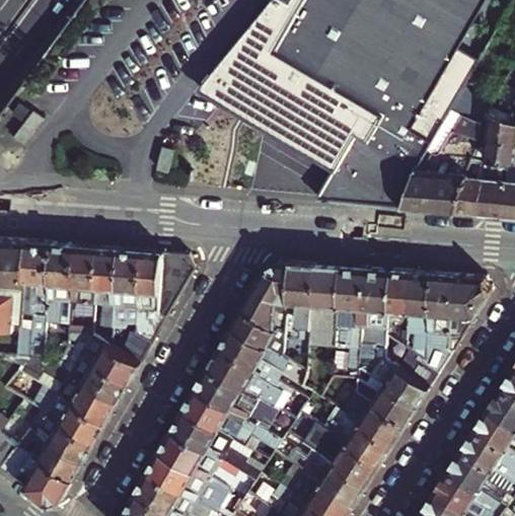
[(437,84),(468,29),(486,0),(288,0),(288,1),(285,0),(271,0),(192,96),(332,172),(316,201),(399,207),(416,170),(424,156),(432,142),(411,130),(437,84)]
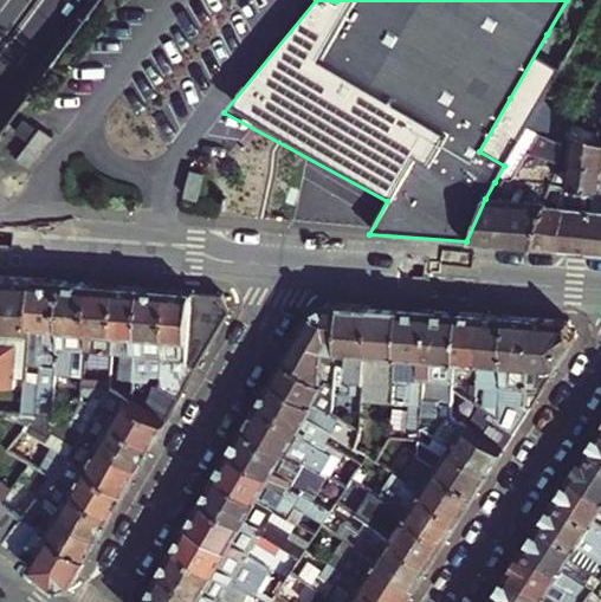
[(15,131),(27,140),(36,128),(25,120),(15,131)]
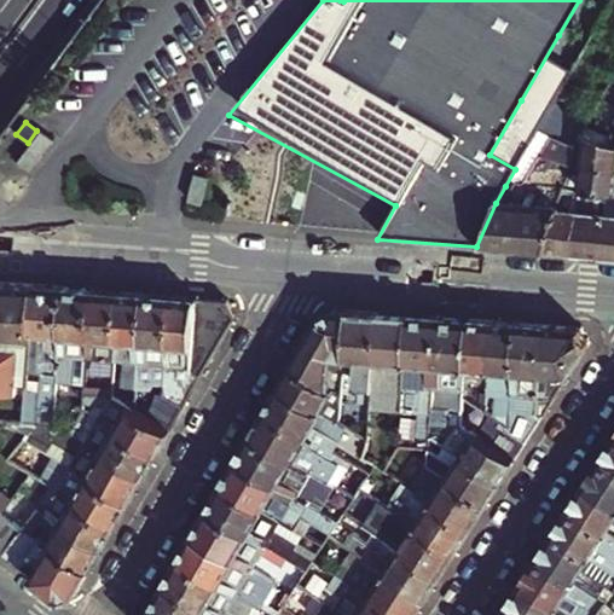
[(18,162),(30,172),(54,140),(42,131),(18,162)]
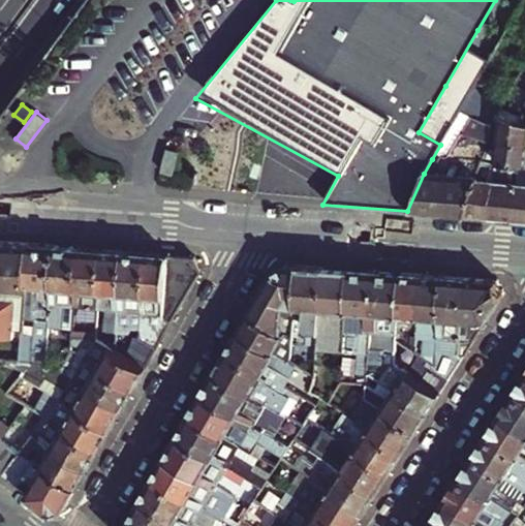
[(497,138),(524,142),(524,121),(521,120),(500,113),(499,120),(493,119),(489,131),(487,137),(497,138)]
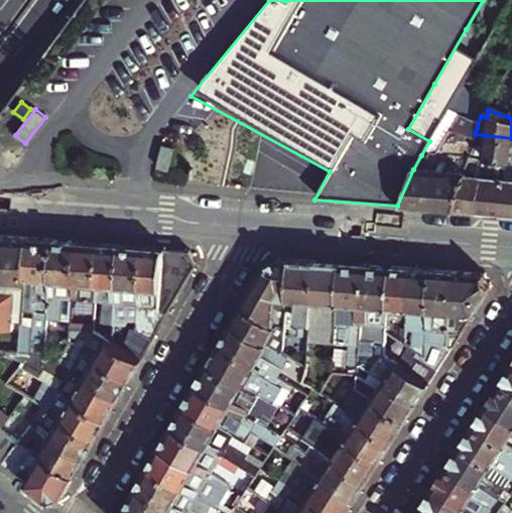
[(413,169),(419,170),(451,115),(446,112),(429,141),(421,155),(413,169)]
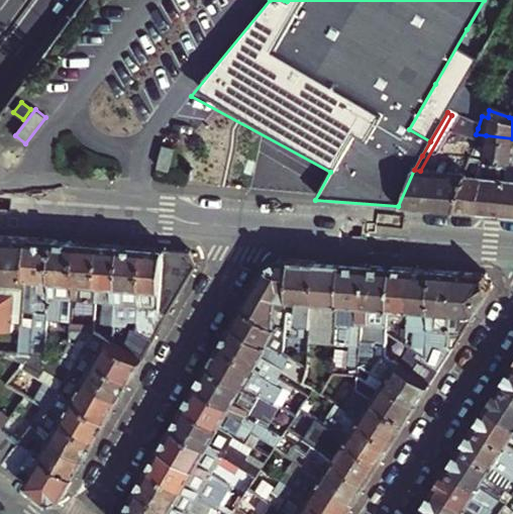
[(398,206),(451,211),(476,134),(478,128),(451,115),(420,171),(414,170),(398,206)]
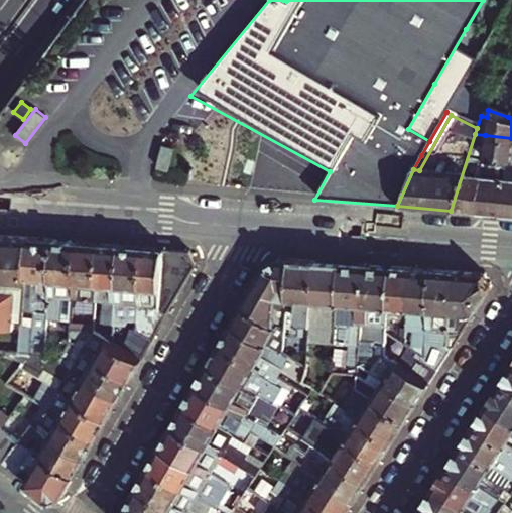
[(451,211),(475,213),(482,156),(485,135),(475,134),(451,211)]
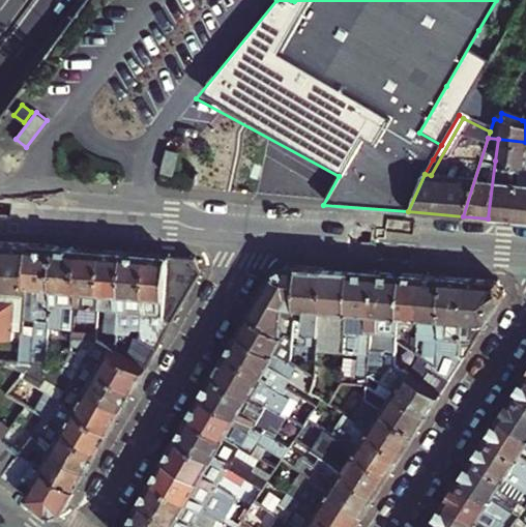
[(525,163),(525,142),(498,139),(495,160),(503,160),(512,162),(518,163),(525,163)]
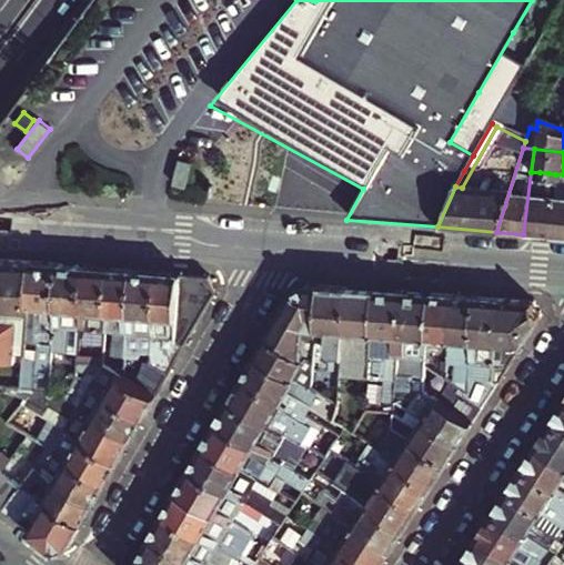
[(184,164),(172,163),(169,188),(181,189),(184,164)]
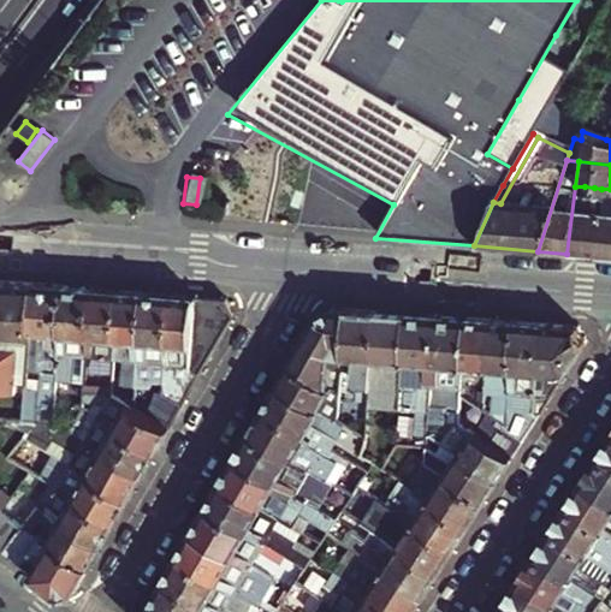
[(567,254),(594,256),(599,213),(600,196),(601,189),(594,188),(585,186),(575,186),(567,254)]
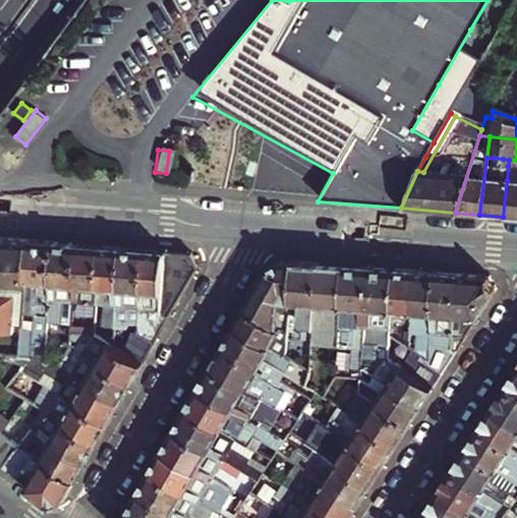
[(503,217),(516,218),(516,160),(509,160),(508,166),(507,180),(503,217)]
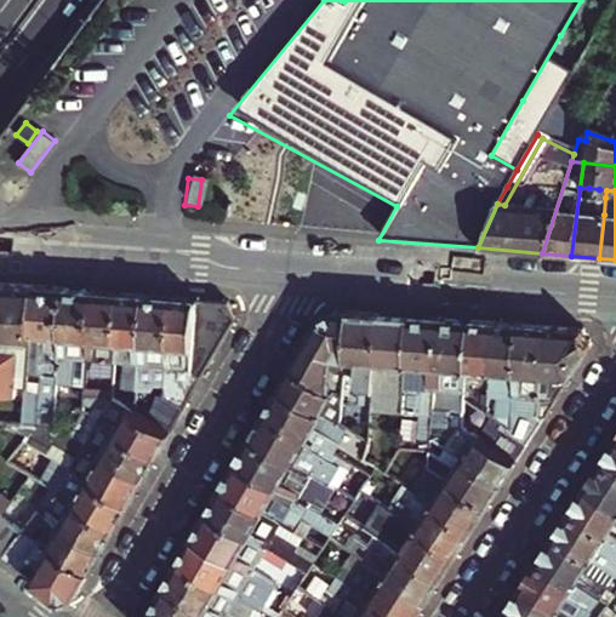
[(16,341),(26,342),(29,287),(0,285),(0,396),(11,398),(16,341)]
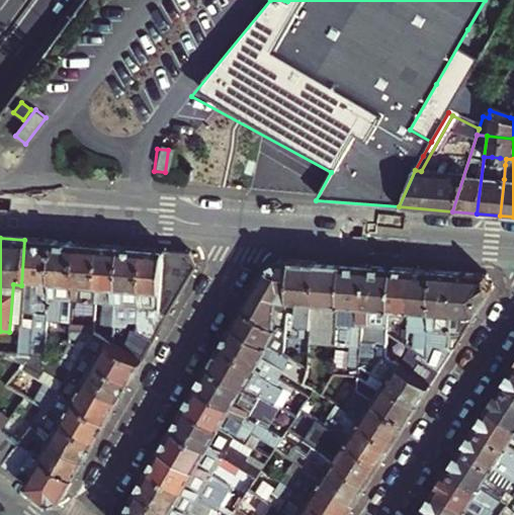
[(41,356),(45,325),(51,242),(24,240),(21,285),(18,314),(29,315),(28,331),(17,330),(15,349),(15,354),(20,354),(26,355),(41,356)]
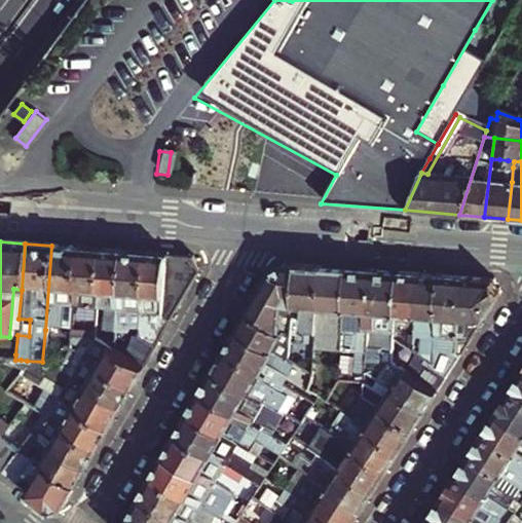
[(62,304),(71,305),(76,248),(51,246),(45,330),(59,331),(62,304)]
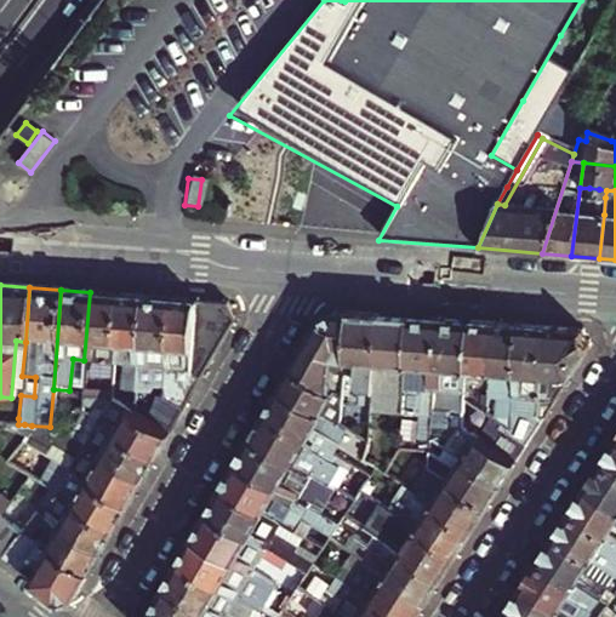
[(101,361),(110,361),(115,293),(90,292),(84,360),(83,386),(98,387),(101,361)]
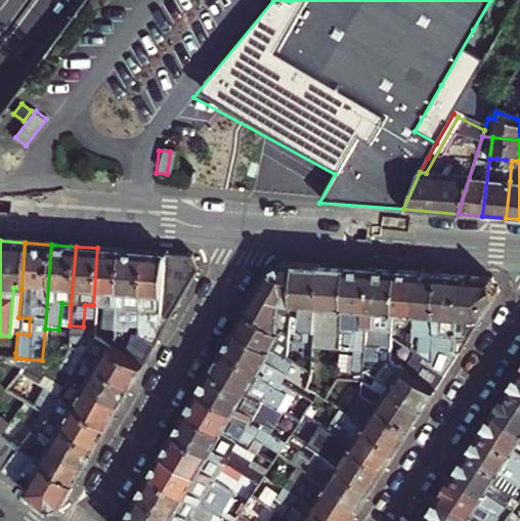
[(98,342),(111,349),(119,250),(97,248),(93,305),(101,306),(98,342)]
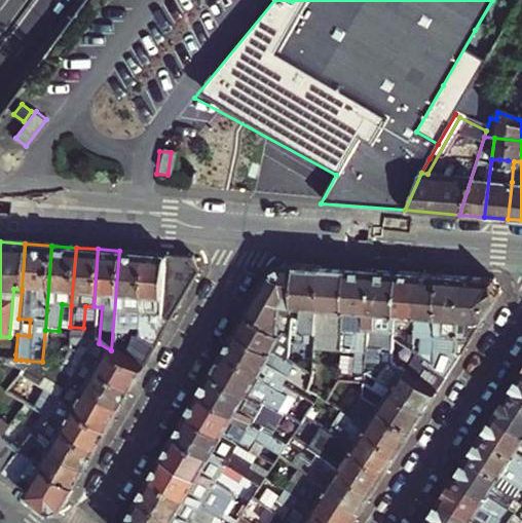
[(127,309),(139,310),(144,253),(119,251),(111,350),(141,368),(153,346),(137,337),(124,337),(127,309)]
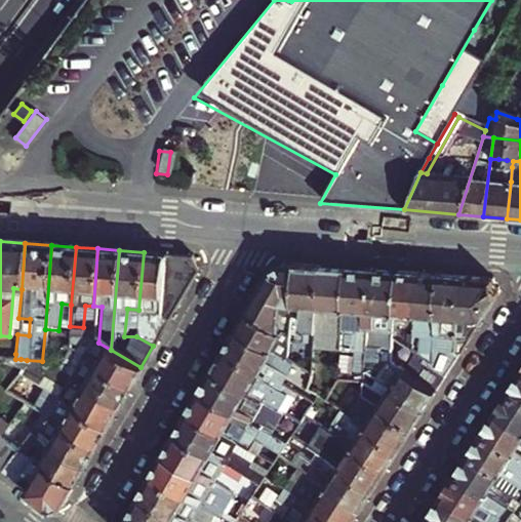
[(167,320),(158,314),(163,254),(144,252),(138,310),(136,336),(153,346),(167,320)]
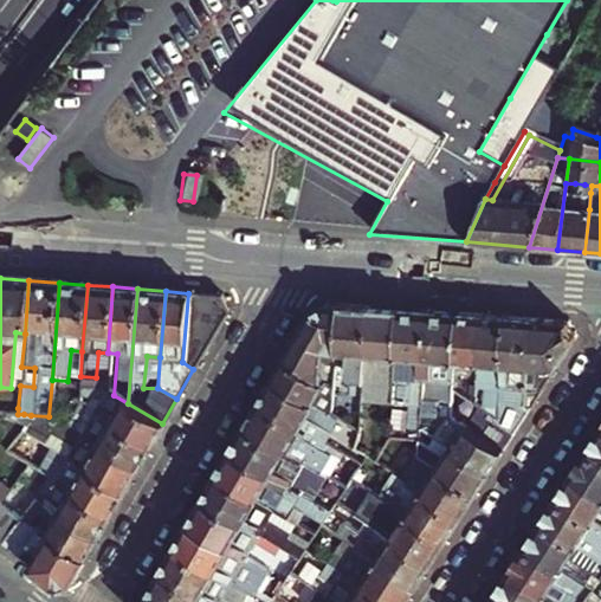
[(182,362),(193,369),(226,311),(217,296),(188,293),(182,362)]
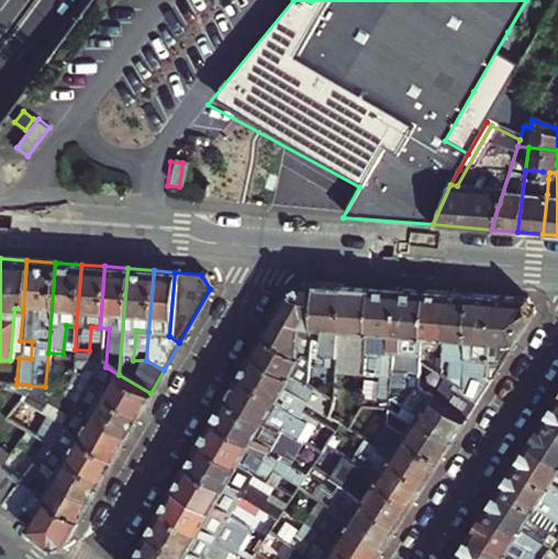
[(300,332),(309,335),(313,283),(301,282),(287,290),(263,332),(302,356),(302,348),(299,346),(300,332)]
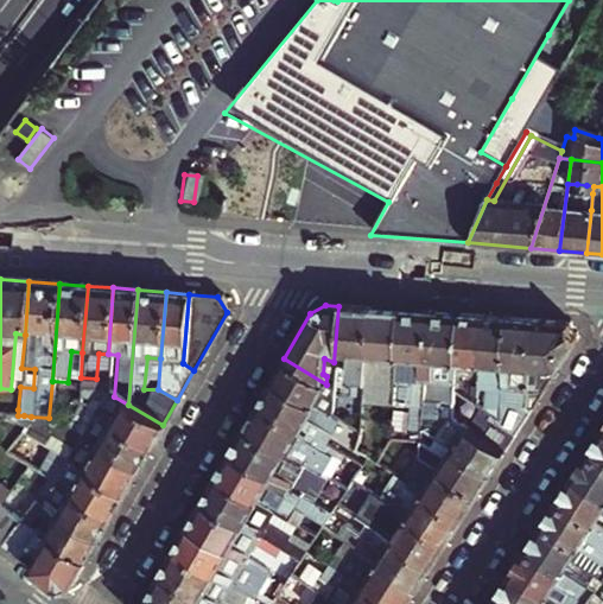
[(362,399),(363,377),(369,309),(338,306),(334,362),(332,377),(332,388),(349,389),(349,398),(362,399)]
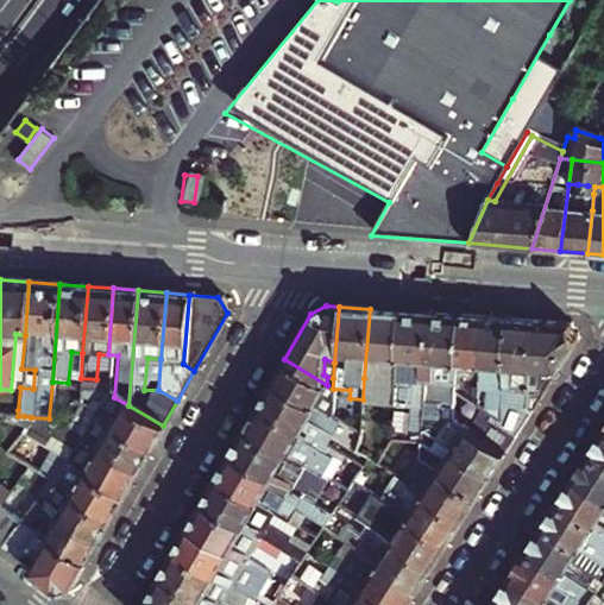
[(362,402),(392,404),(400,312),(370,309),(364,378),(363,399),(362,402)]
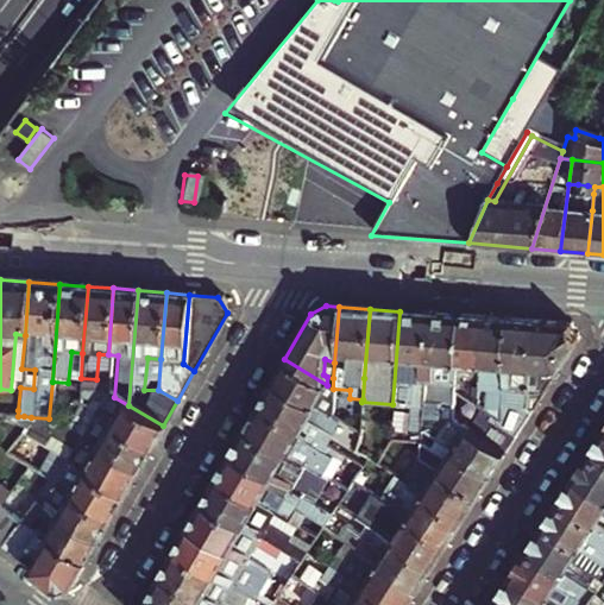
[(421,430),(421,415),(429,314),(400,312),(392,404),(410,407),(408,430),(421,430)]
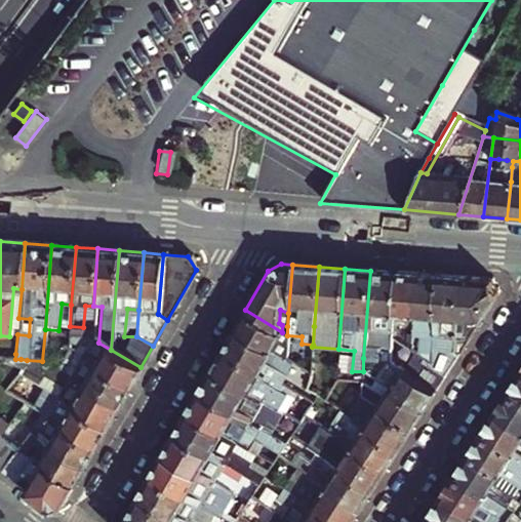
[(391,337),(392,326),(396,273),(370,271),(363,358),(371,358),(373,342),(378,342),(376,366),(389,361),(391,337)]
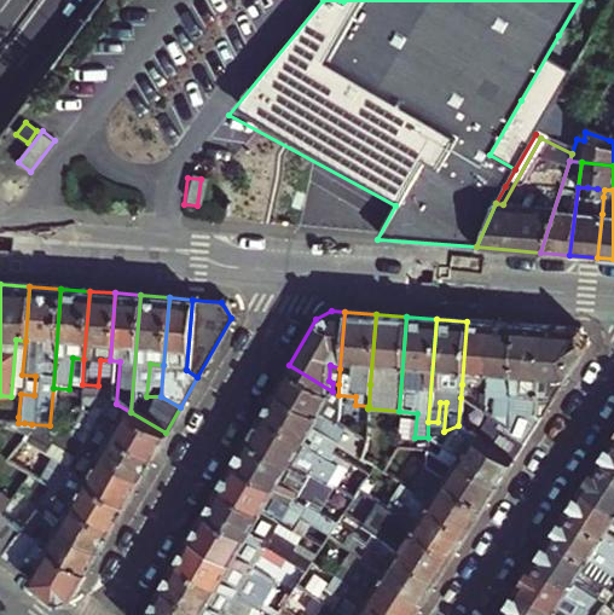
[(481,412),(485,407),(491,323),(467,321),(462,384),(479,386),(476,408),(481,412)]
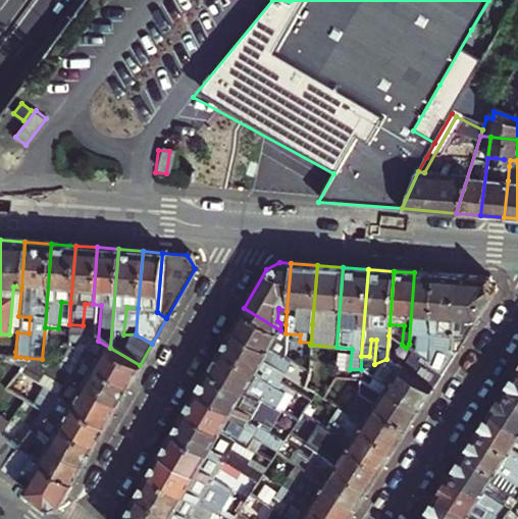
[(414,349),(427,362),(434,274),(414,272),(409,344),(414,349)]
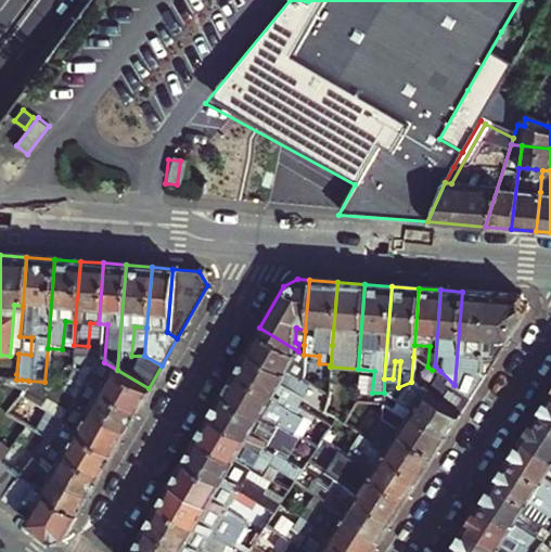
[(478,371),(482,334),(485,294),(462,292),(455,385),(440,371),(428,388),(435,393),(441,382),(469,399),(477,385),(484,374),(478,371)]
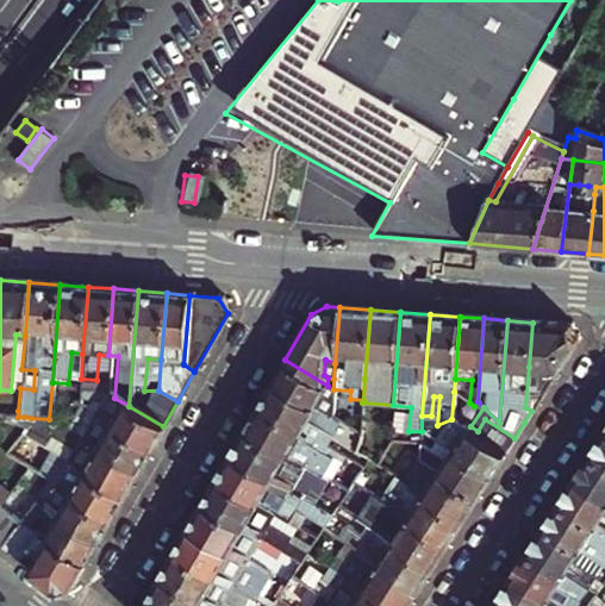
[(531,411),(546,388),(577,341),(569,325),(532,323),(529,367),(525,407),(531,411)]
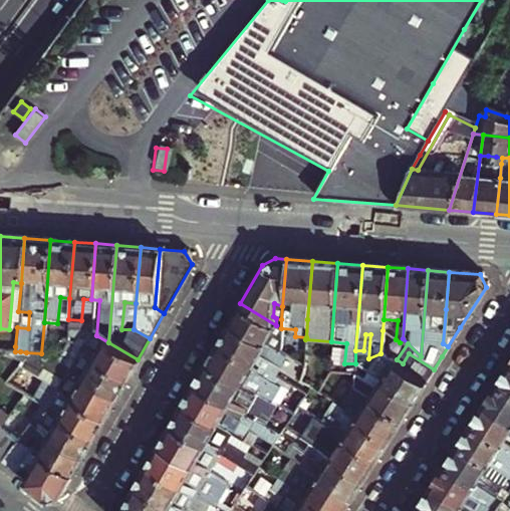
[(229,322),(279,351),(281,328),(281,319),(276,318),(276,325),(240,303),(229,322)]
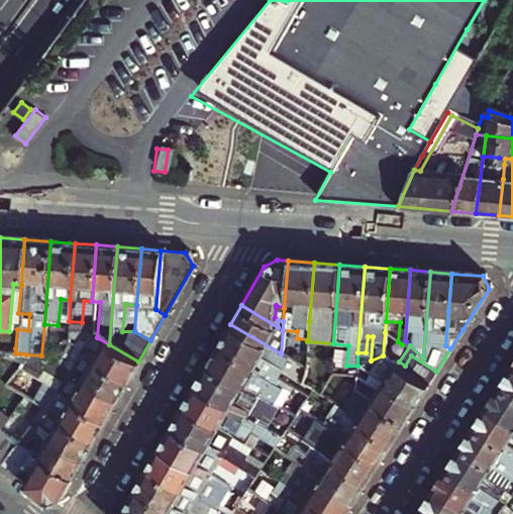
[(287,357),(281,353),(230,324),(219,344),(261,369),(275,378),(287,357)]
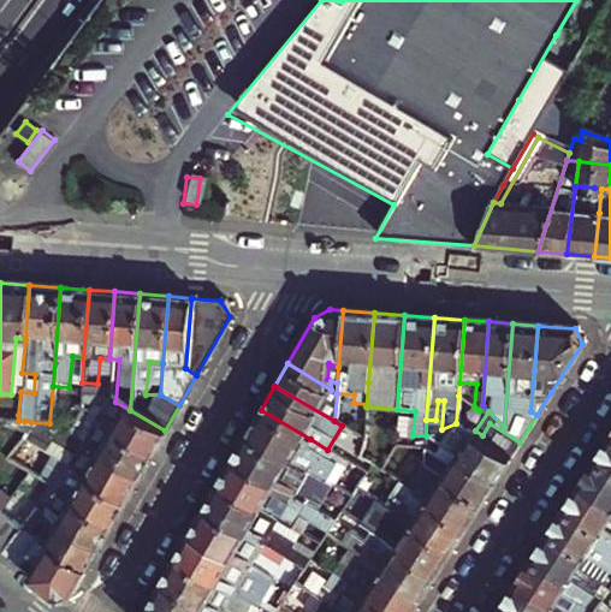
[(152,452),(165,431),(130,410),(116,402),(107,397),(81,394),(79,403),(101,405),(94,419),(95,419),(152,452)]
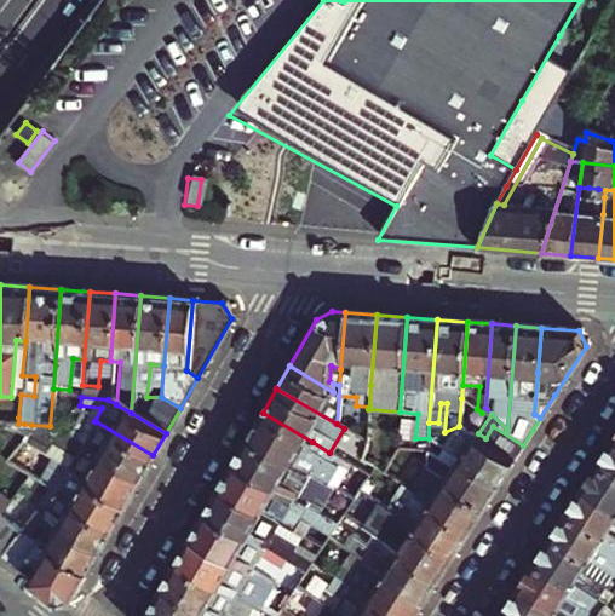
[(458,456),(499,483),(523,445),(493,426),(486,438),(478,433),(492,414),(486,408),(482,413),(469,433),(459,426),(444,432),(440,433),(447,438),(442,447),(458,456)]
